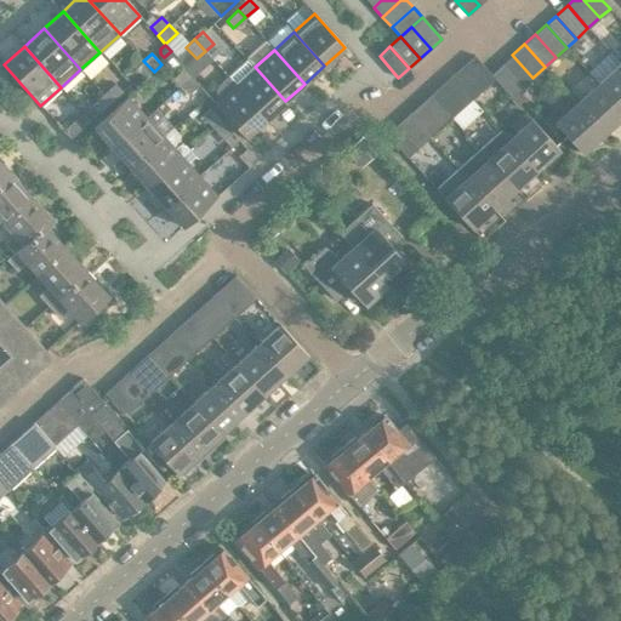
[(491,74),(474,55),(463,64),(484,87),(494,78),(491,74)]
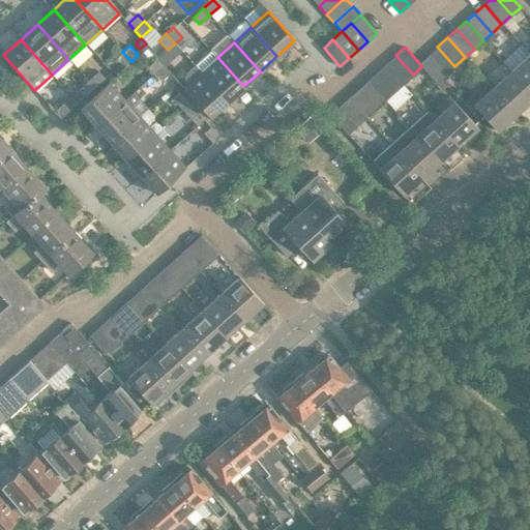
[(446,75),(454,66),(437,47),(429,55),(446,75)]
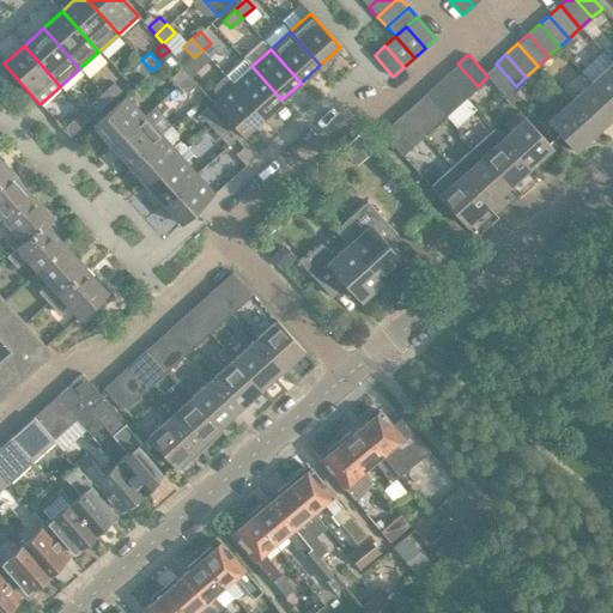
[(268,111),(281,99),(252,66),(244,58),(224,74),(232,84),(262,117),(268,111)]
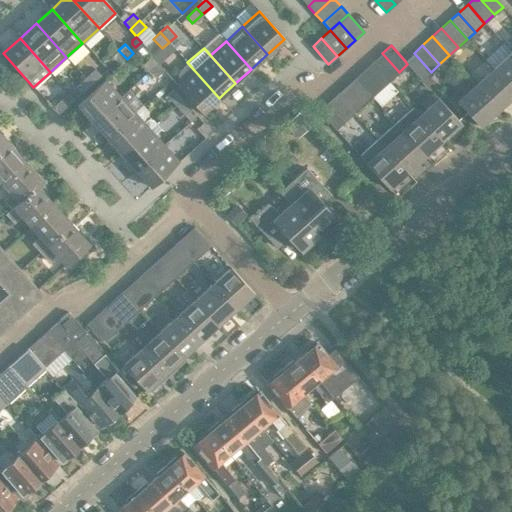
[(127,59),(118,50),(111,56),(120,66),(127,59)]
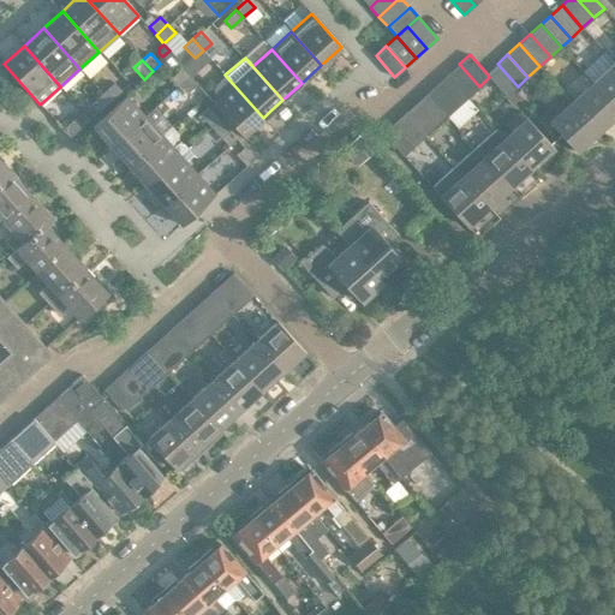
[(591,81),(614,107),(614,64),(613,61),(601,72),(592,63),(583,71),(591,81)]
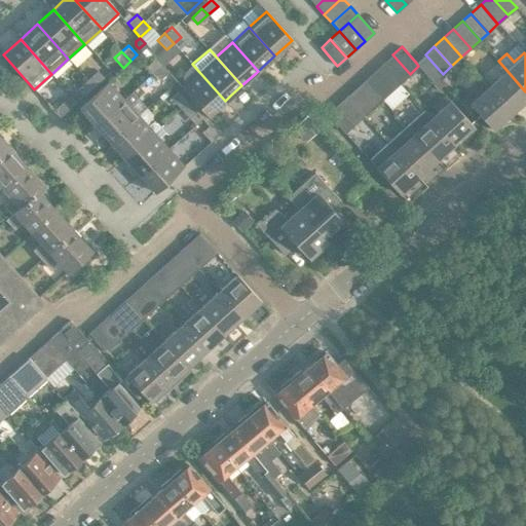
[(400,83),(410,74),(392,54),(382,64),(400,83)]
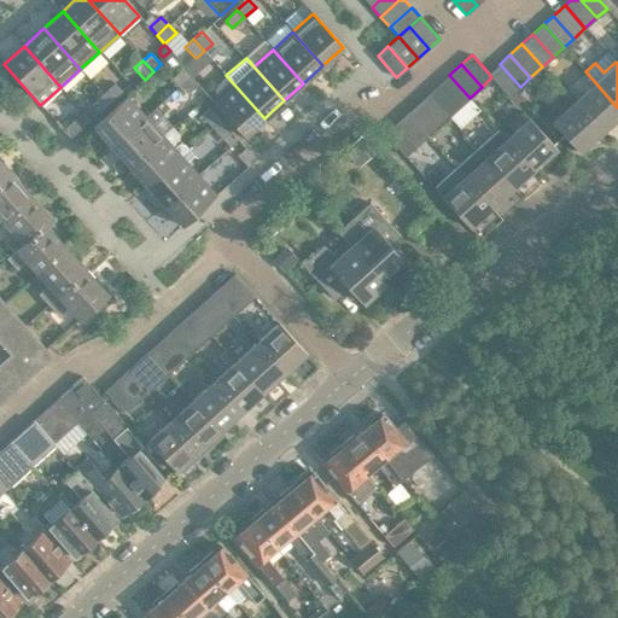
[(514,92),(520,87),(500,64),(489,74),(491,77),(508,97),(514,92)]
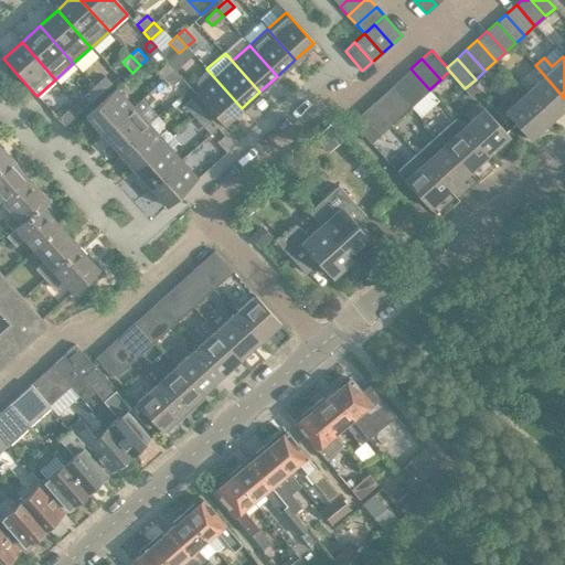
[(157,72),(162,78),(173,70),(167,62),(157,72)]
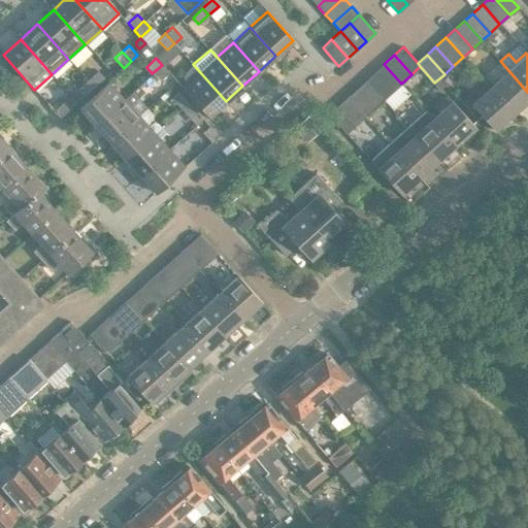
[(224,103),(226,101),(200,72),(193,64),(185,72),(183,76),(183,81),(184,87),(183,88),(208,117),(224,103)]
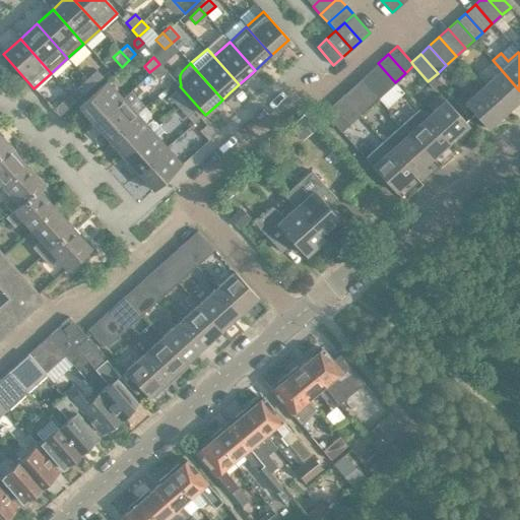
[(378,63),(369,71),(386,90),(395,82),(378,63)]
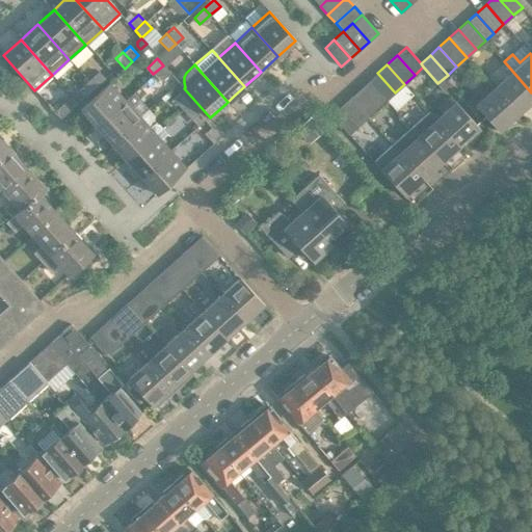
[(163,65),(153,74),(160,81),(169,73),(163,65)]
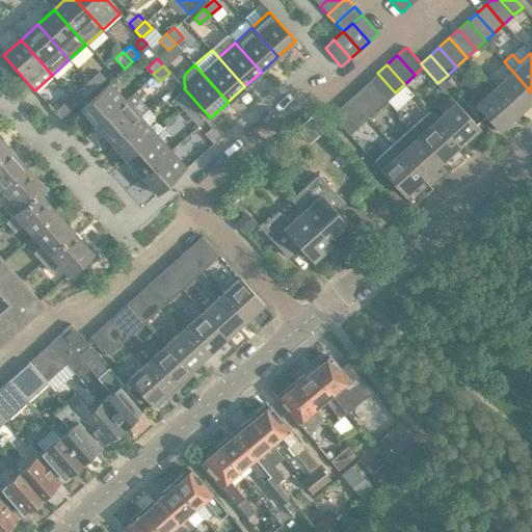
[(517,114),(531,101),(531,92),(511,70),(493,86),(517,114)]
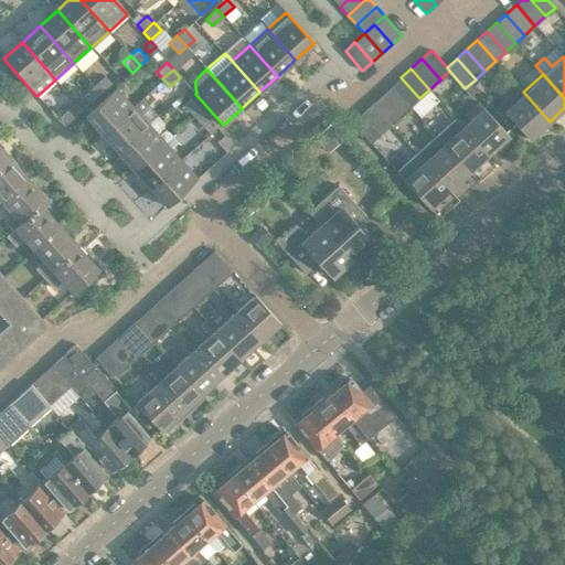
[(103,77),(94,85),(99,93),(109,84),(103,77)]
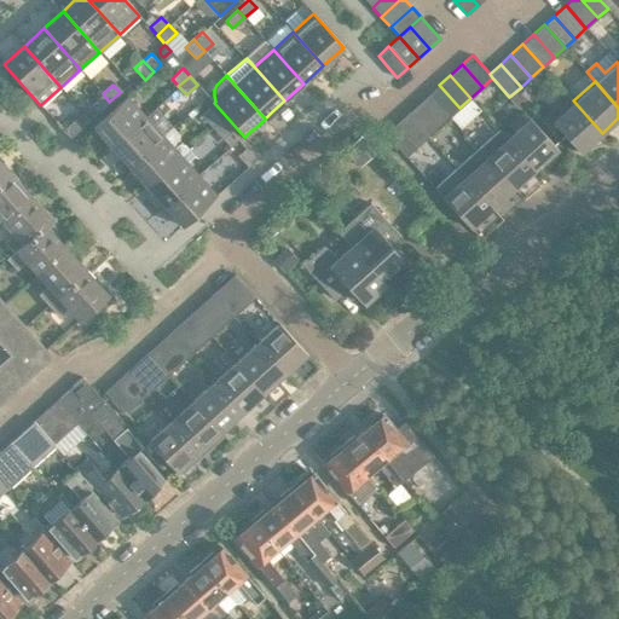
[(460,108),(439,85),(428,94),(449,117),(460,108)]
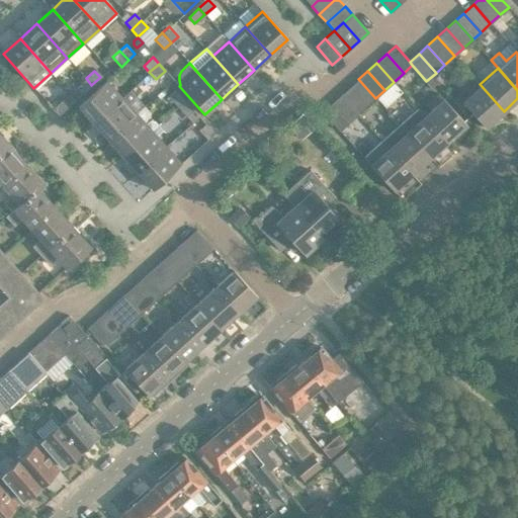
[(436,83),(431,77),(426,81),(425,82),(430,88),(436,83)]
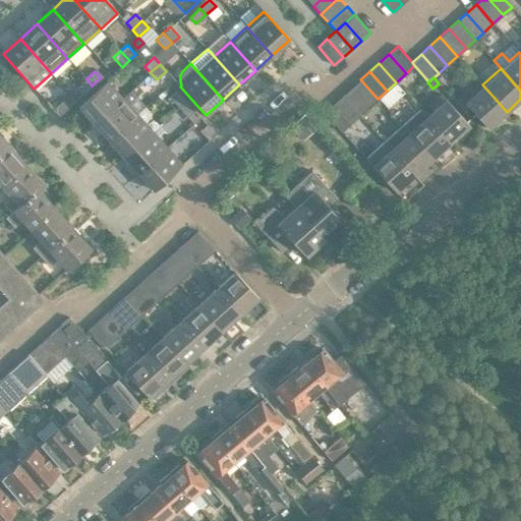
[(92,85),(87,78),(76,88),(82,95),(92,85)]
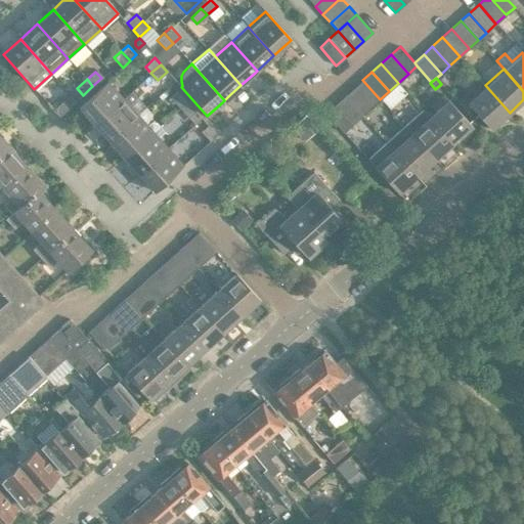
[(362,80),(354,88),(372,106),(380,99),(362,80)]
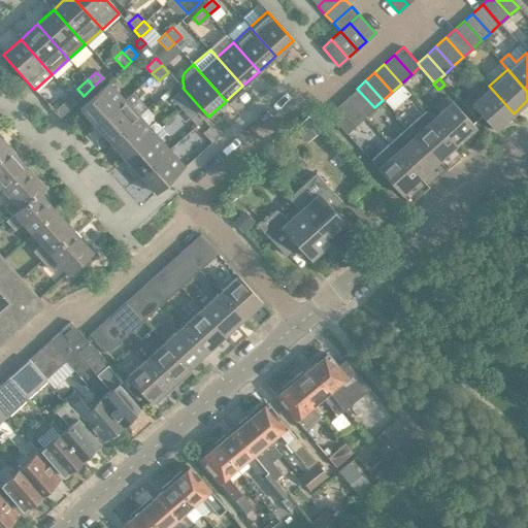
[(78,108),(93,123),(95,126),(124,99),(108,81),(78,108)]
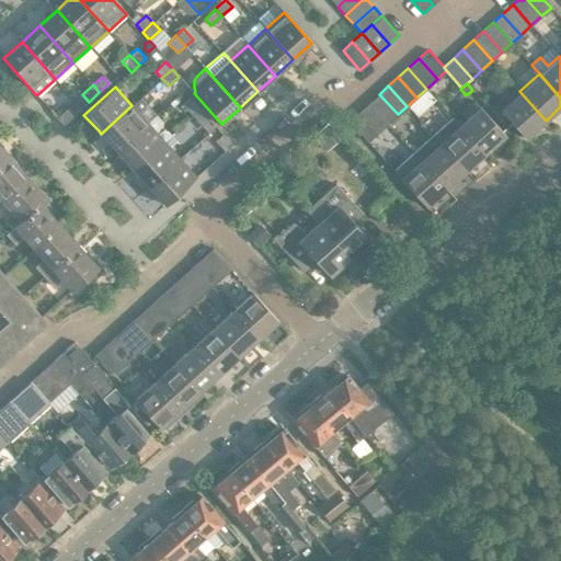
[(526,138),(544,122),(546,121),(519,91),(500,109),(526,138)]
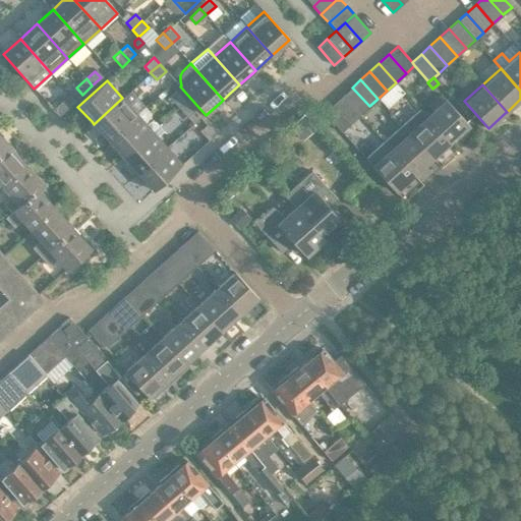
[(369,106),(352,88),(343,96),(360,115),(369,106)]
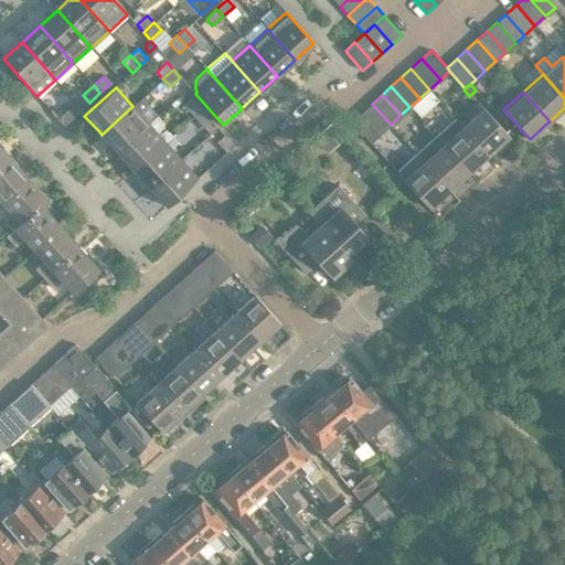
[(102,135),(117,152),(148,124),(138,113),(147,105),(141,98),(132,106),(102,135)]
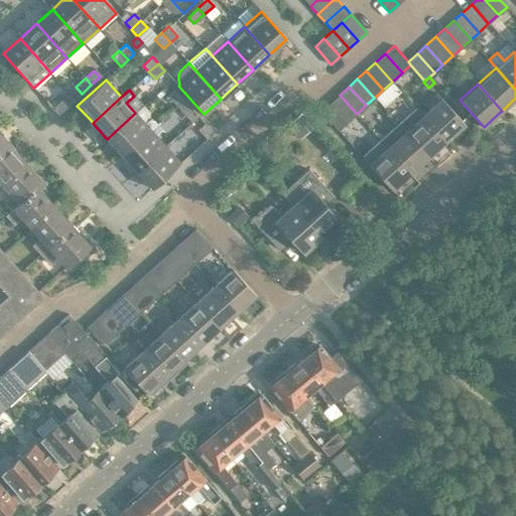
[(174,90),(167,96),(176,106),(183,100),(174,90)]
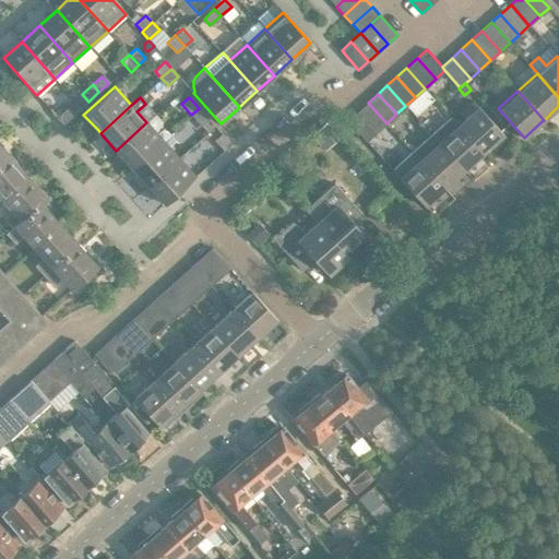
[(464,117),(458,123),(484,153),(503,134),(471,99),(459,110),(464,117)]
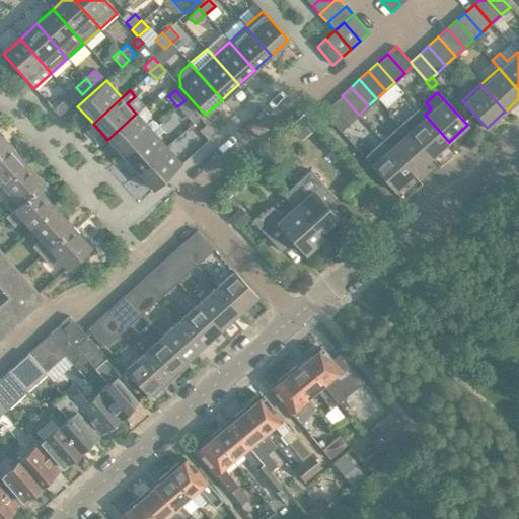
[(342,95),(331,104),(349,124),(359,115),(342,95)]
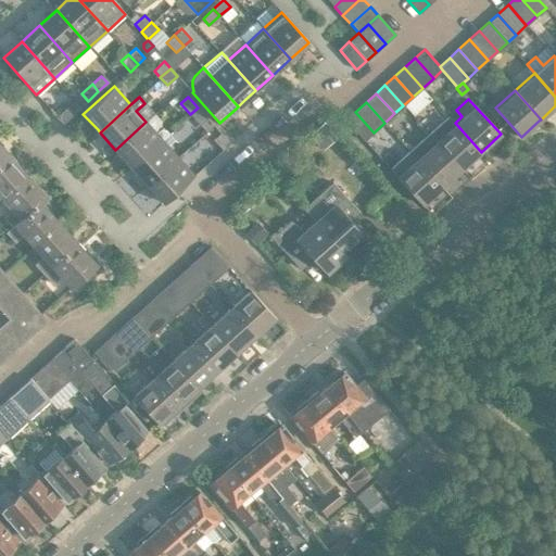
[(66,108),(57,116),(63,124),(73,114),(66,108)]
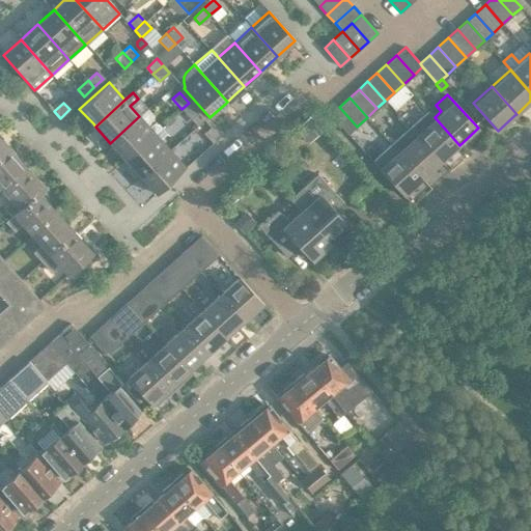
[(197,112),(189,103),(182,109),(191,118),(197,112)]
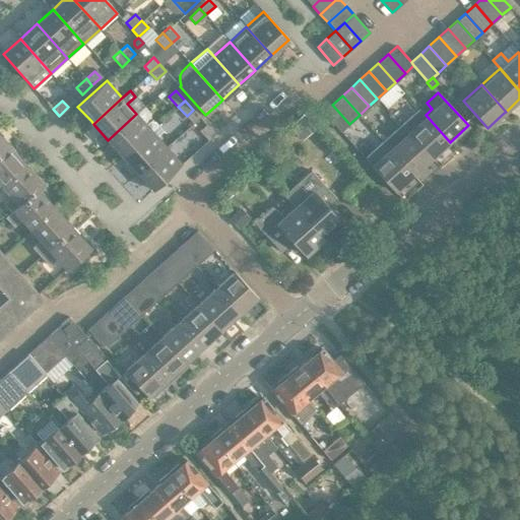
[(340,131),(349,124),(332,105),(323,113),(340,131)]
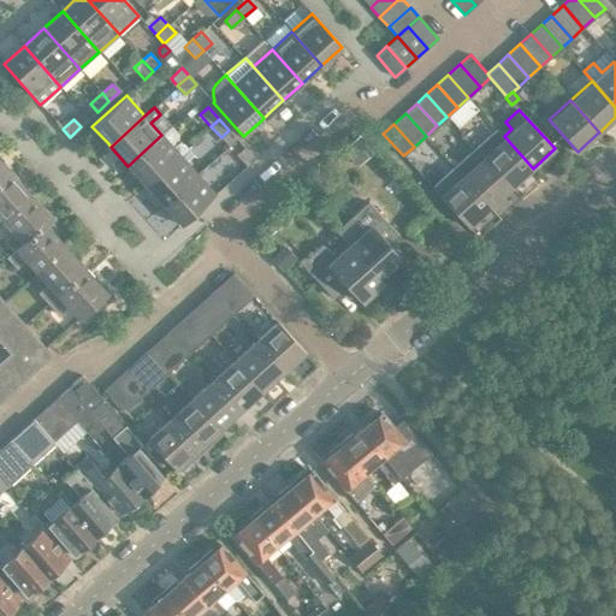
[(531,170),(533,169),(504,136),(497,128),(475,148),(483,155),(511,188),(531,170)]
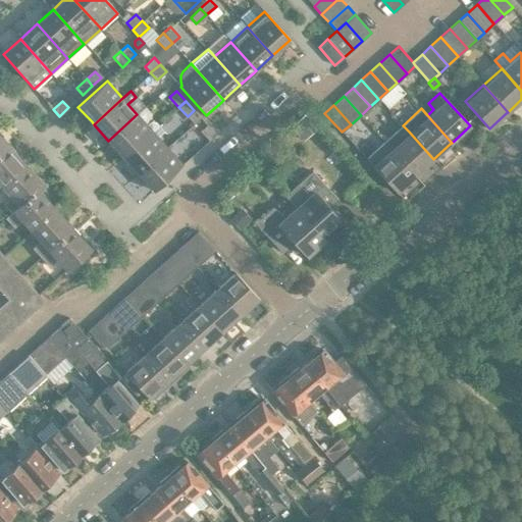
[(291,126),(303,139),(318,124),(307,112),(291,126)]
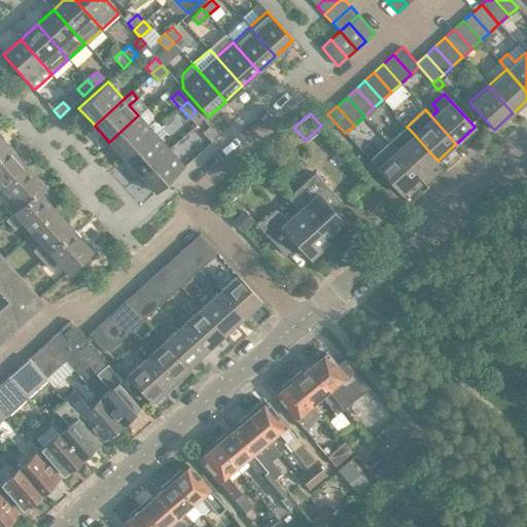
[(138,115),(109,142),(125,159),(160,127),(156,124),(152,123),(148,127),(138,115)]
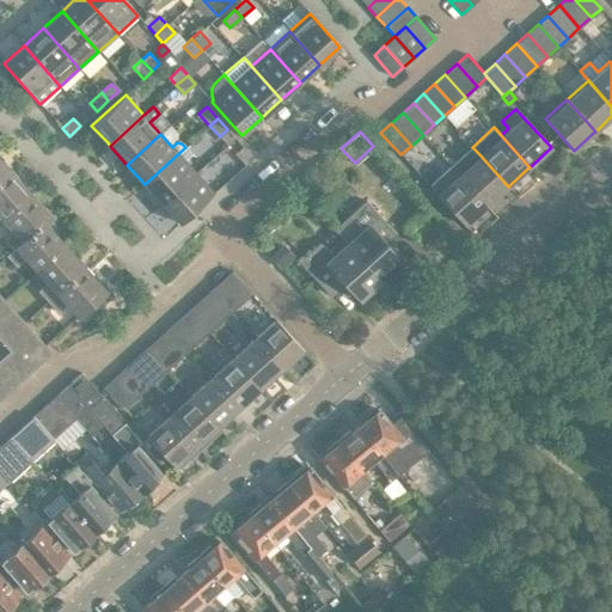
[(234,153),(245,165),(252,158),(243,146),(234,153)]
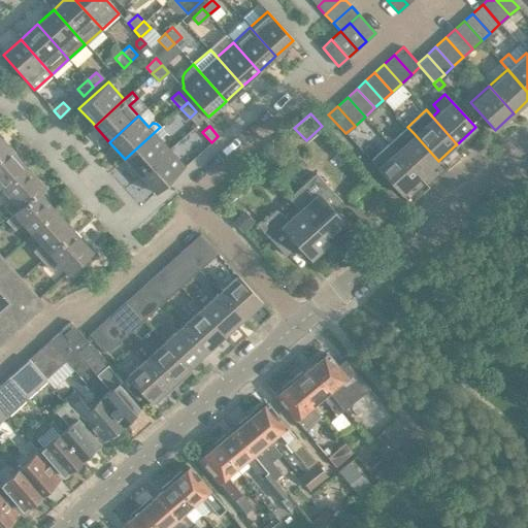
[(129,164),(139,175),(168,149),(159,138),(166,133),(160,127),(125,159),(129,164)]
